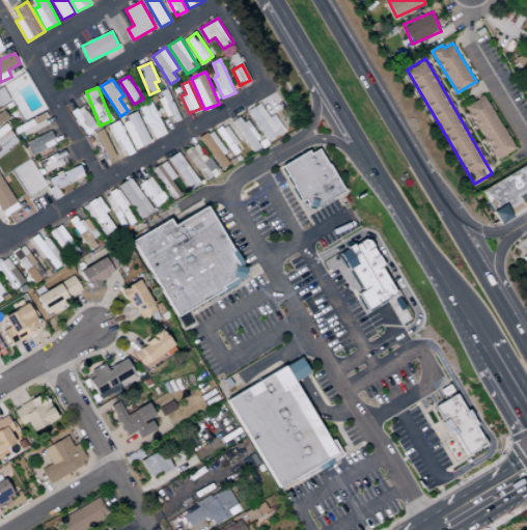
[(497,160),(517,149),(486,95),(467,106),(497,160)]
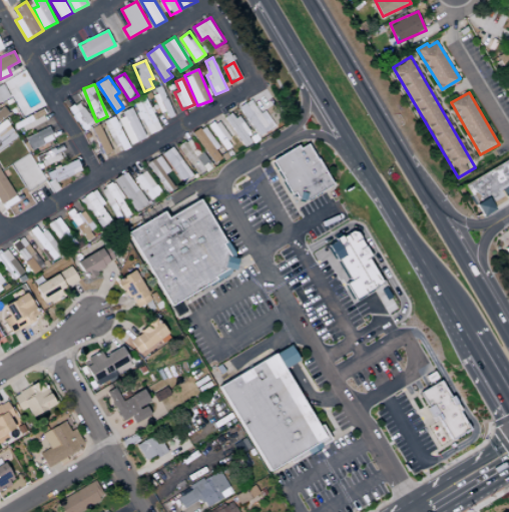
[(160,130),(148,97),(137,101),(148,134),(160,130)]
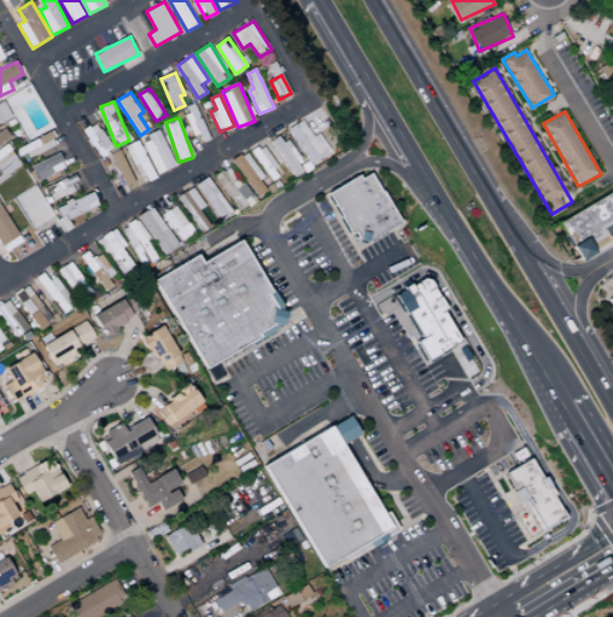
[(333,151),(321,132),(314,137),(304,120),(290,128),(311,164),(333,151)]
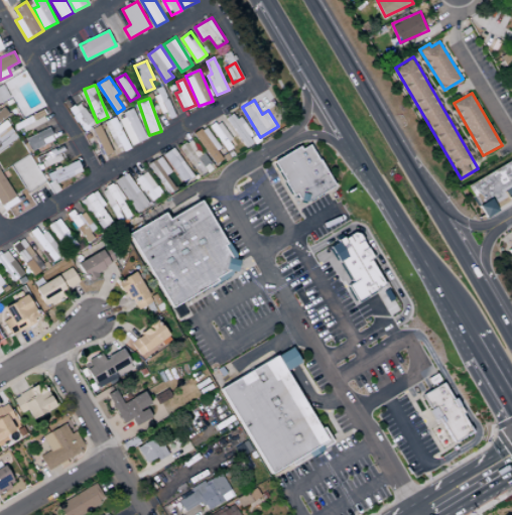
[(94,121),(81,102),(71,109),(83,128),(94,121)]
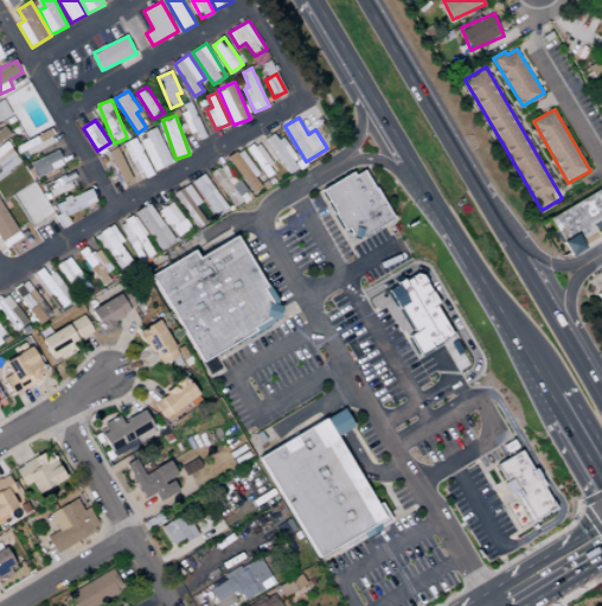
[(0,144),(12,134),(6,126),(0,129),(0,144)]
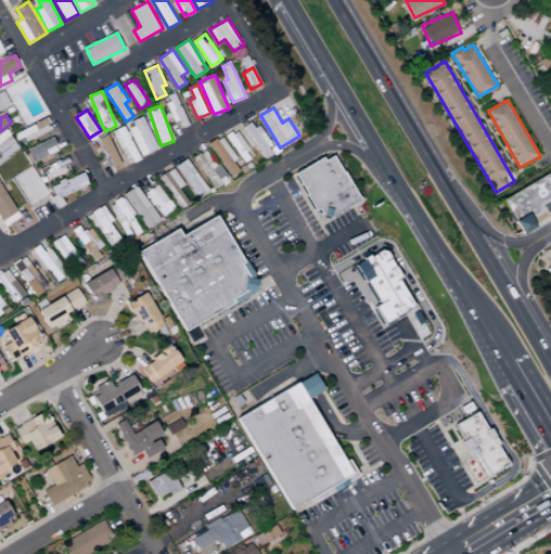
[(36,138),(52,129),(47,118),(30,126),(36,138)]
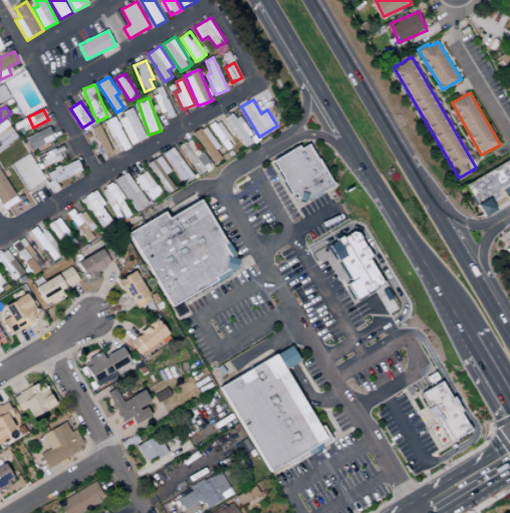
[(147,138),(133,109),(118,116),(133,145),(147,138)]
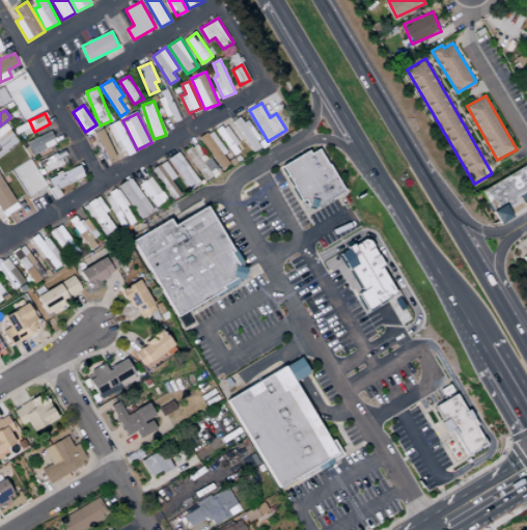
[(254,151),(264,145),(243,114),(233,120),(254,151)]
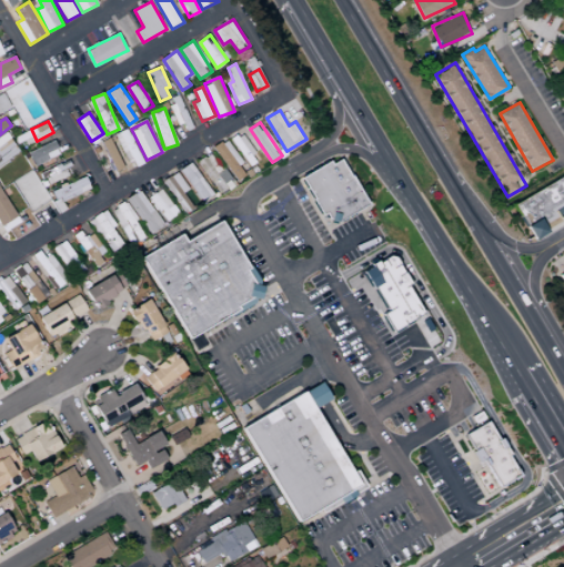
[(142,163),(129,129),(118,133),(131,168),(142,163)]
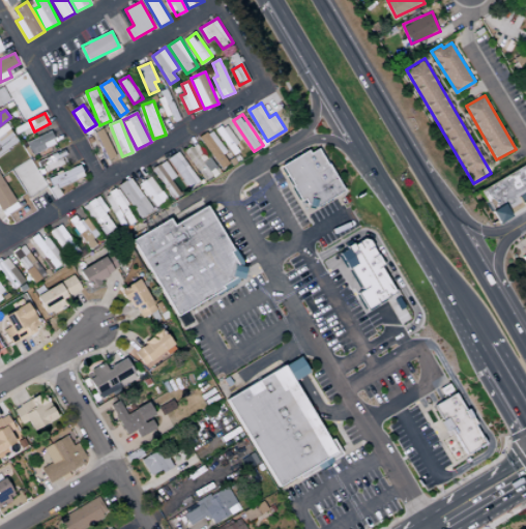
[(0,127),(0,155),(20,142),(7,123),(0,127)]
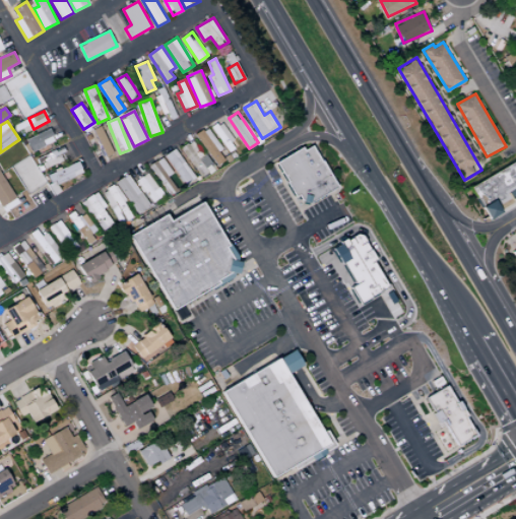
[(237,148),(222,121),(213,126),(228,152),(237,148)]
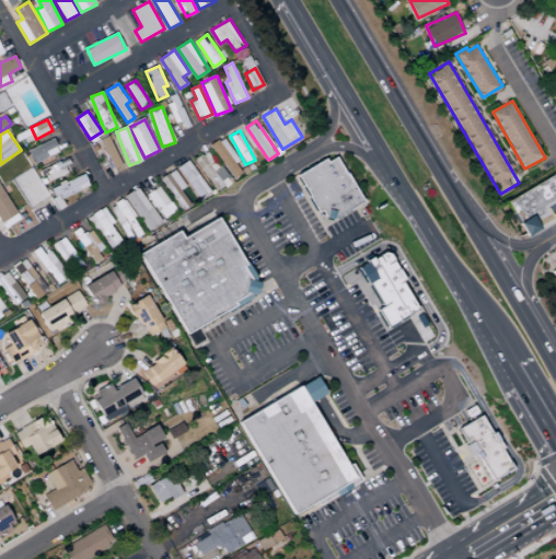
[(124,165),(109,136),(102,139),(115,169),(124,165)]
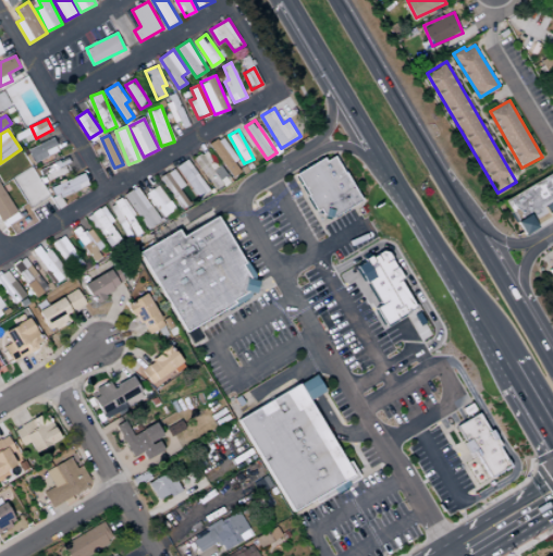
[(211,144),(232,177),(242,172),(235,162),(238,160),(223,136),(211,144)]
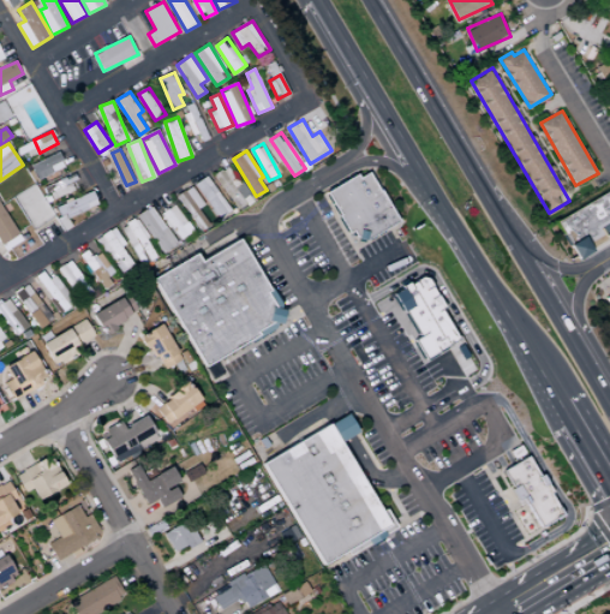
[(39,179),(66,167),(60,153),(33,165),(39,179)]
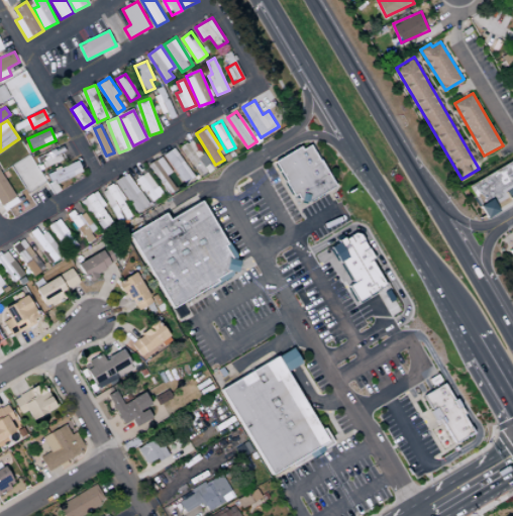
[(182,146),(202,177),(214,169),(193,138),(182,146)]
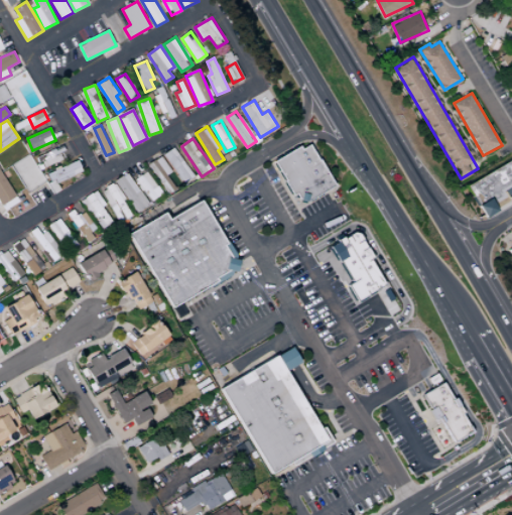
[(274,160),(300,145),(302,148),(309,144),(318,159),(320,159),(336,184),(309,202),(302,201),(298,194),(295,196),(284,180),(286,179),(274,160)]
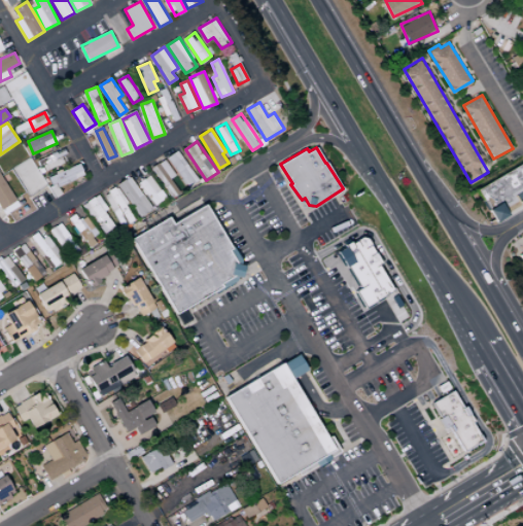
[(67,162),(61,150),(40,160),(45,172),(67,162)]
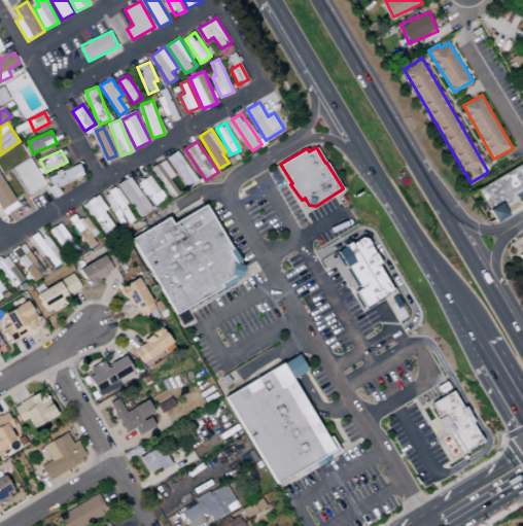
[(168,158),(188,186),(199,180),(178,150),(168,158)]
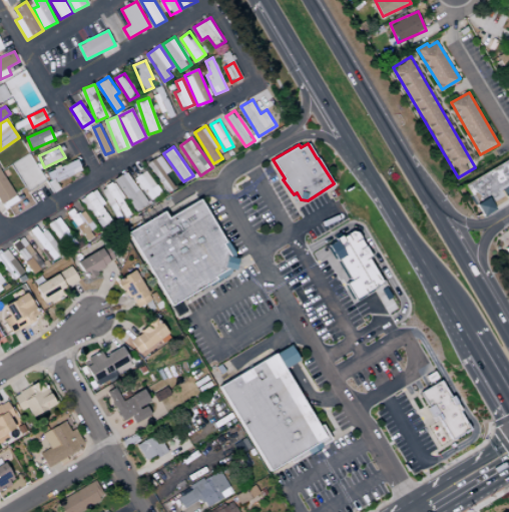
[(13,162),(28,190),(46,180),(31,153),(13,162)]
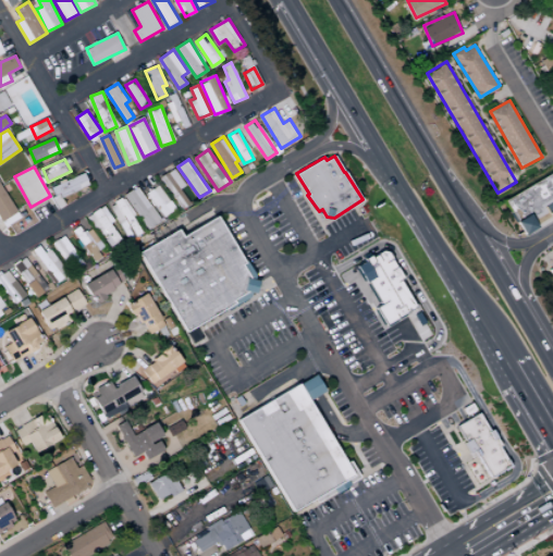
[(180,209),(189,205),(182,187),(185,186),(176,169),(163,175),(180,209)]
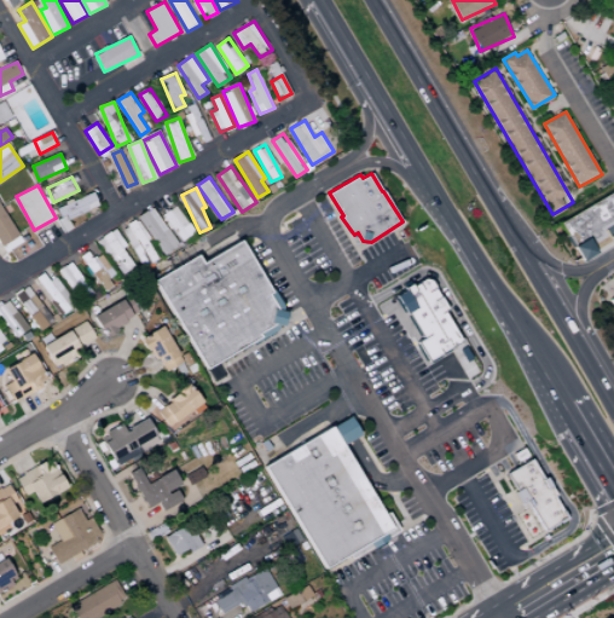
[(56,208),(65,231),(74,229),(69,218),(99,206),(94,192),(56,208)]
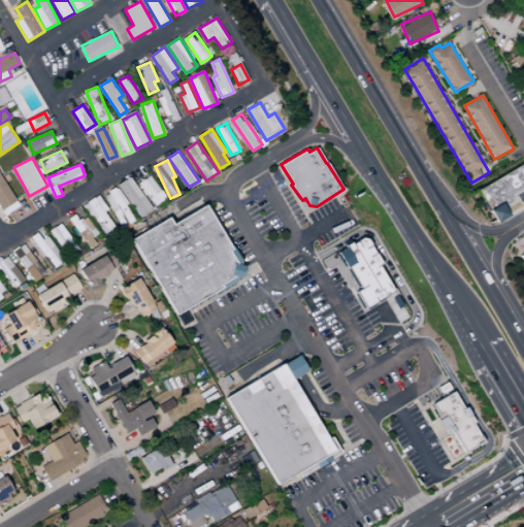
[(523,164),(481,191),(497,219),(523,204),(518,196),(523,193),(523,164)]
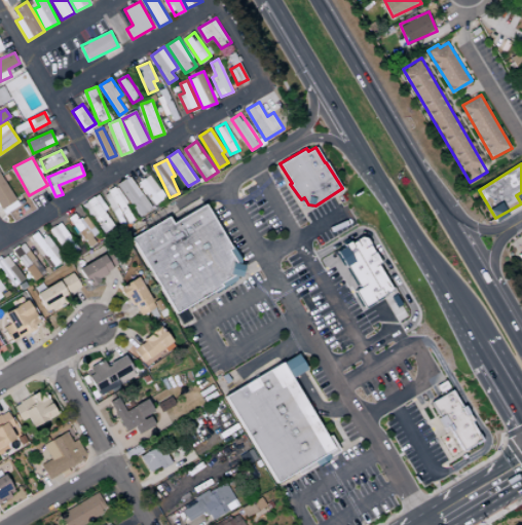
[(0,208),(2,214),(17,208),(1,167),(0,167),(0,208)]
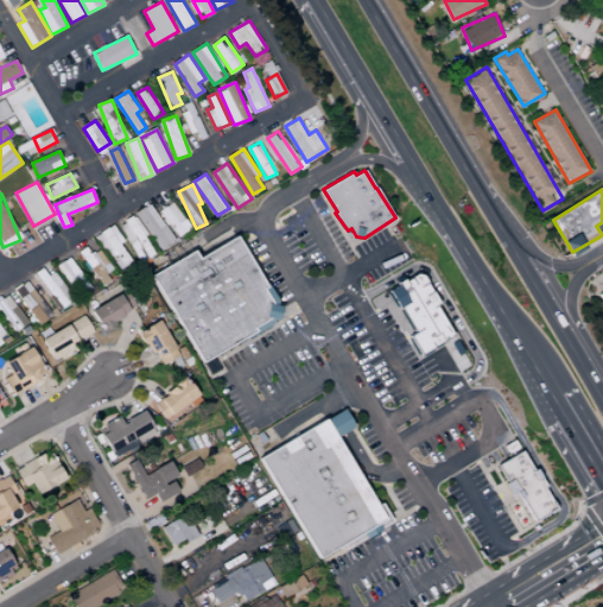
[(160,212),(179,238),(192,228),(173,202),(160,212)]
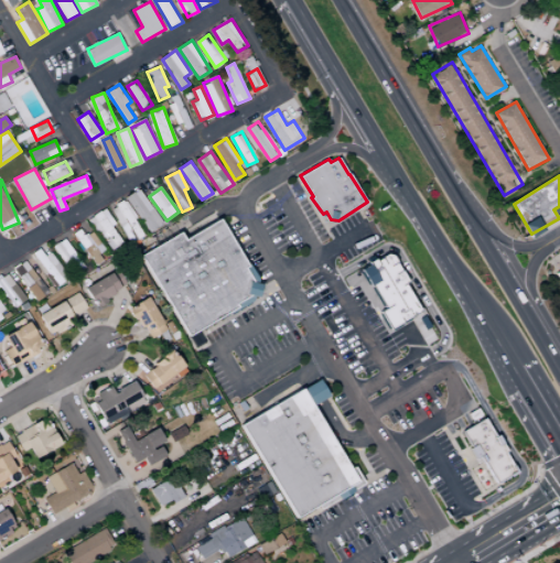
[(128,196),(150,233),(163,225),(141,188),(128,196)]
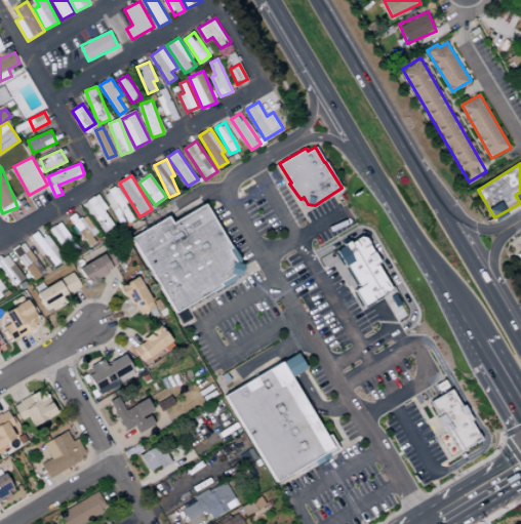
[(121,226),(134,219),(118,186),(105,193),(121,226)]
